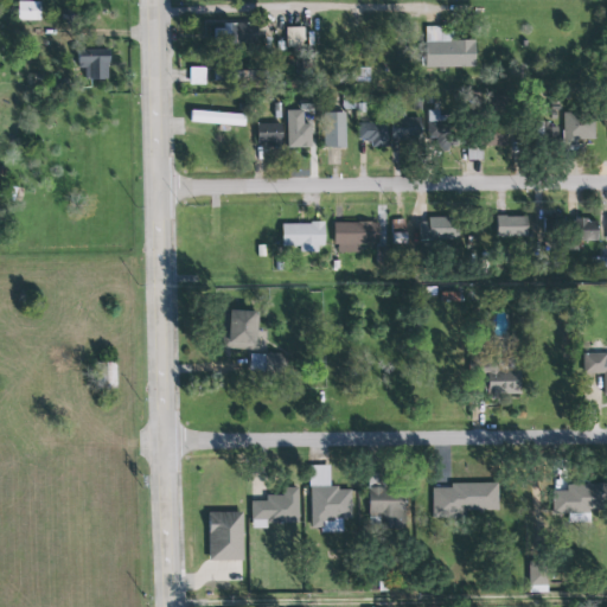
[(42,1),(19,1),(20,20),(42,20),(42,1)]
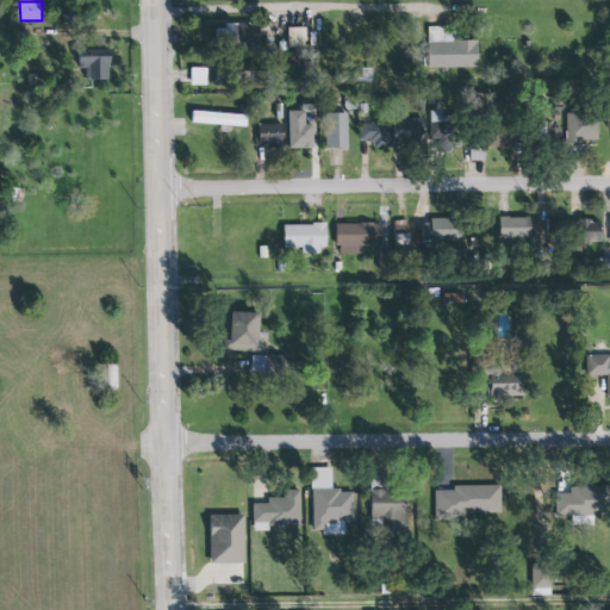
[(218,27),(217,41),(261,42),(261,24),(231,23),(231,29),(218,27)]
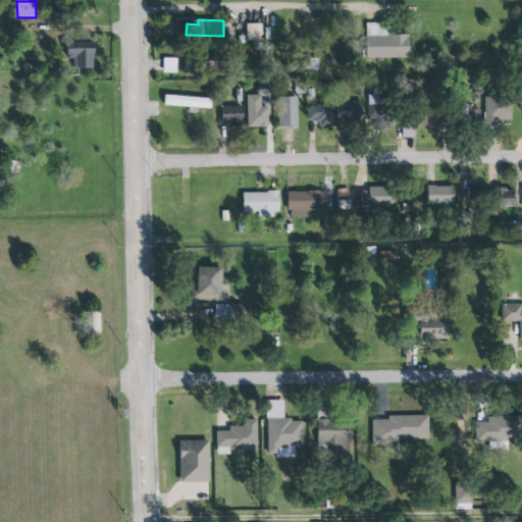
[(410,34),(390,35),(390,22),(367,23),(367,58),(410,57),(410,34)]
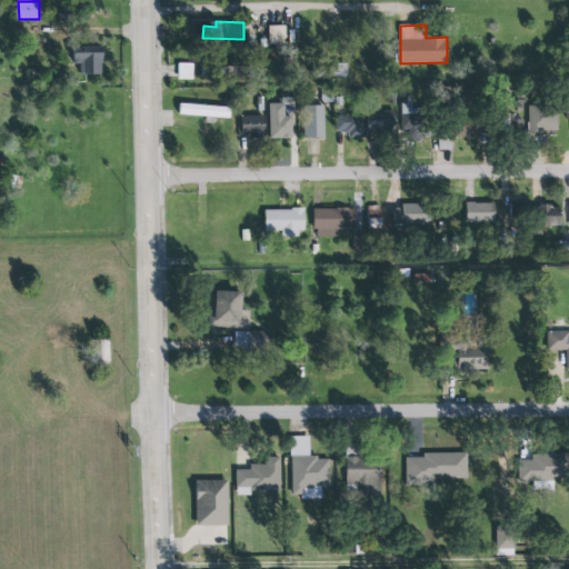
[(283,45),(285,26),(271,26),(270,45),(283,45)]
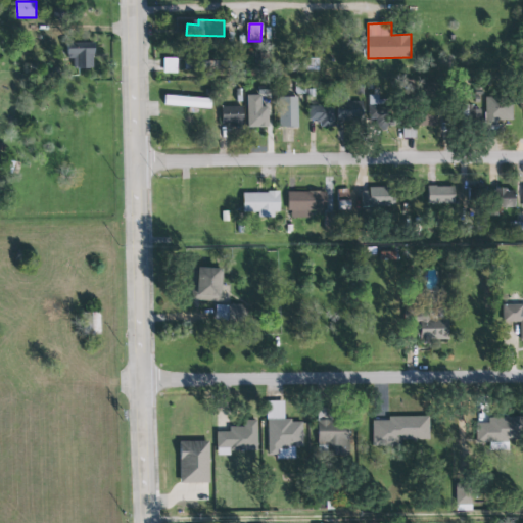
[(95,67),(94,42),(78,43),(78,48),(67,48),(67,58),(74,58),(74,68),(95,67)]
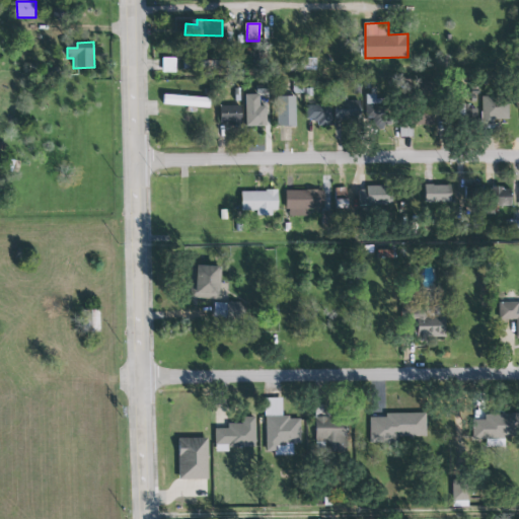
[(175,58),(162,58),(163,72),(175,71),(175,58)]
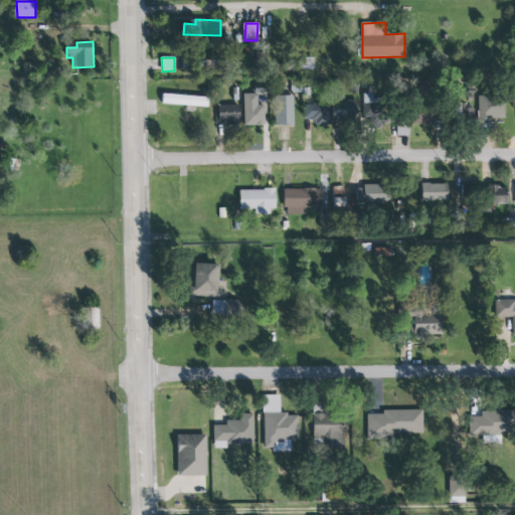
[(387,124),(385,99),(375,100),(374,93),(361,94),(361,98),(333,100),(334,122),(340,121),(340,123),(359,122),(358,118),(367,118),(368,125),(387,124)]
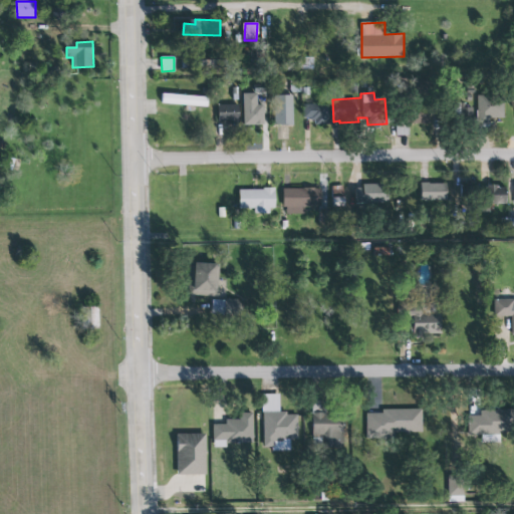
[(264,124),(264,104),(257,104),(257,93),(243,93),(244,124),(264,124)]
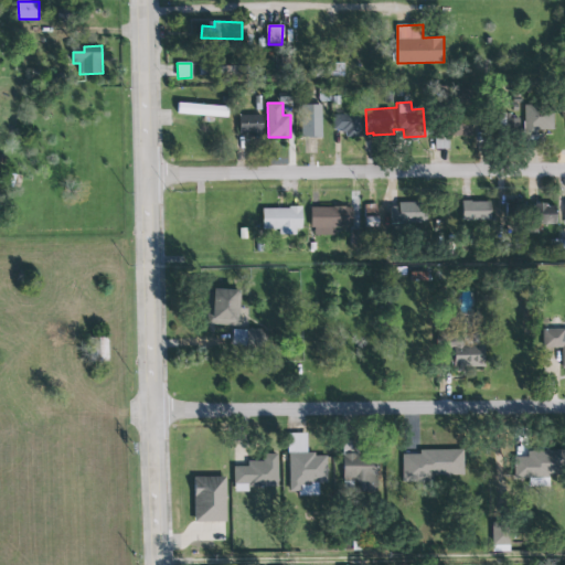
[(177,115),(230,116),(230,105),(178,104),(177,115)]
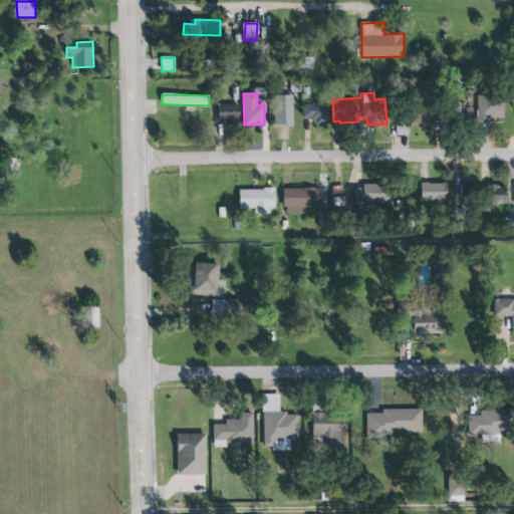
[(275,124),(292,124),(293,95),(276,94),(275,124)]
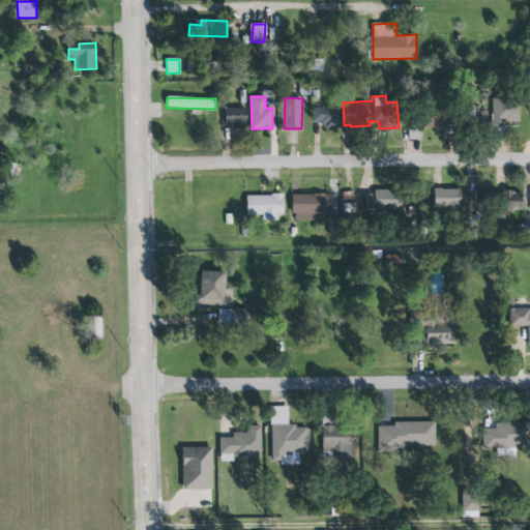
[(493,98),(493,125),(520,125),(520,98),(493,98)]
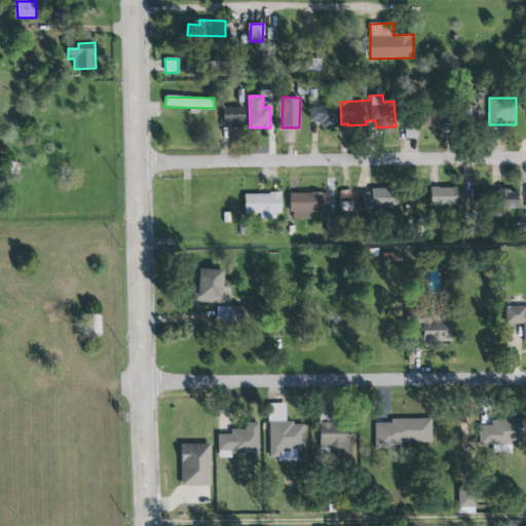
[(337,107),(311,106),(310,121),(323,122),(323,126),(336,127),(337,107)]
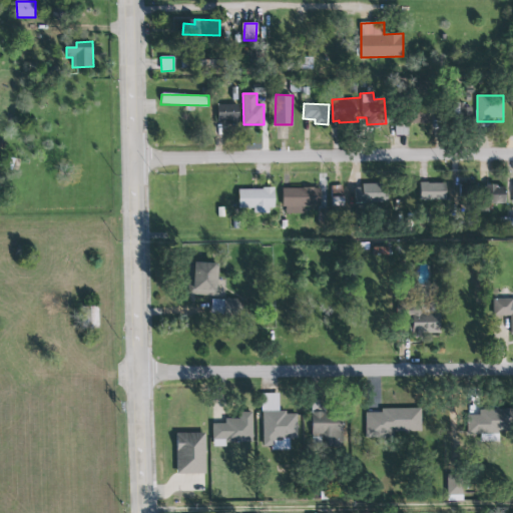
[(239,104),(218,104),(218,123),(239,123),(239,104)]
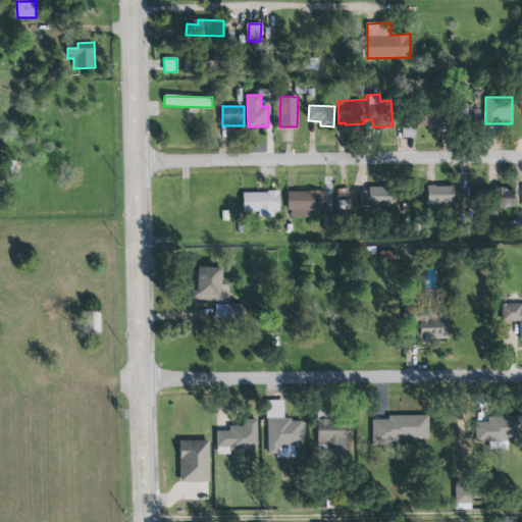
[(437,125),(436,110),(414,111),(414,120),(403,121),(403,138),(415,138),(415,125),(437,125)]
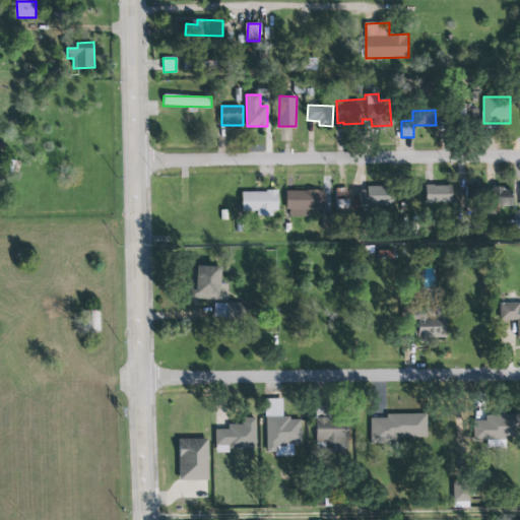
[(465,200),(478,200),(478,181),(465,182),(465,200)]
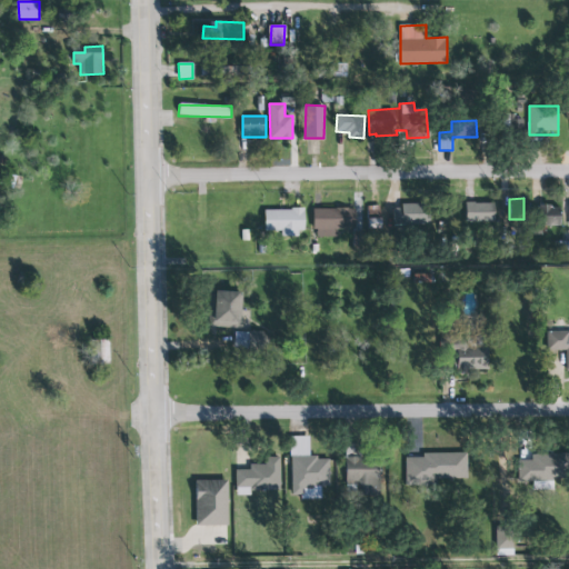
[(496,221),(495,202),(466,203),(466,222),(496,221)]
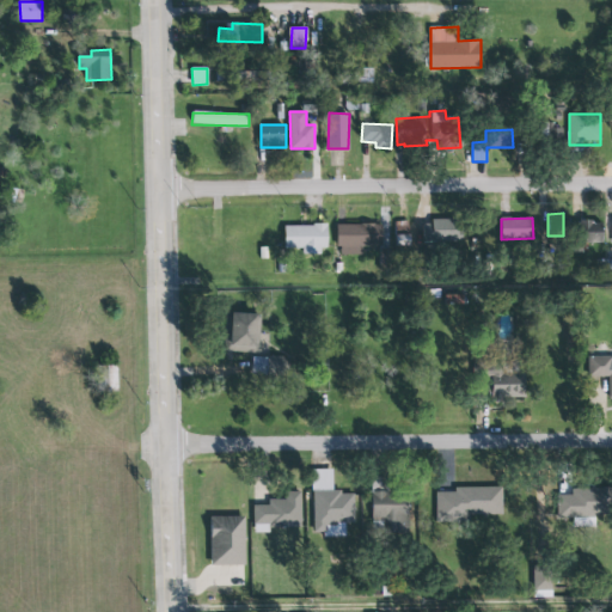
[(424,242),(465,242),(465,220),(424,220),(424,242)]
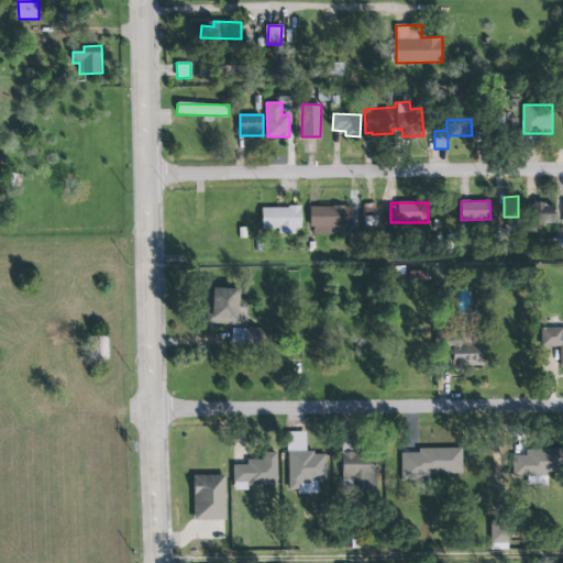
[(556,205),(536,202),(534,222),(555,223),(556,205)]
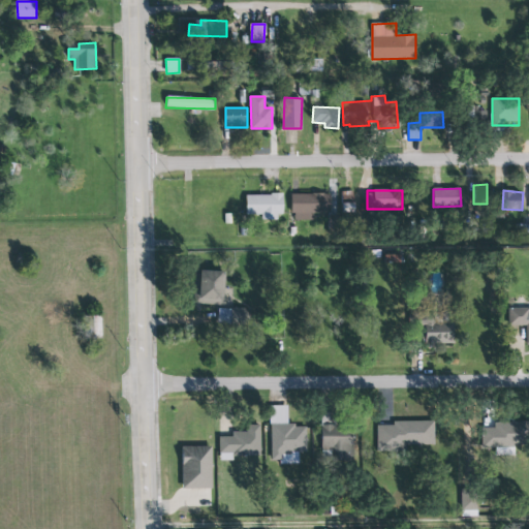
[(292,194),(292,221),(314,220),(314,214),(332,213),(331,193),(292,194)]
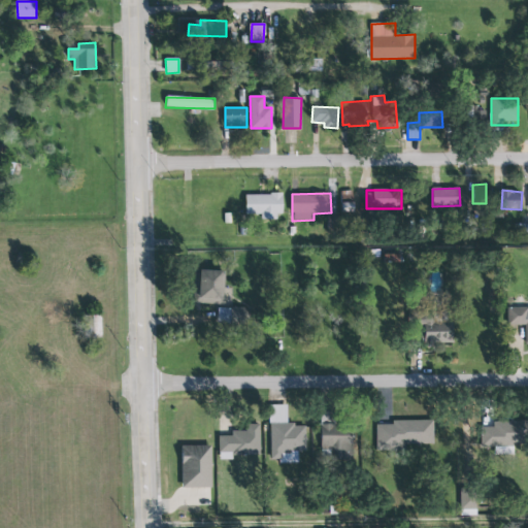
[(283,194),(246,194),(246,215),(262,215),(262,218),(283,218),(283,194)]
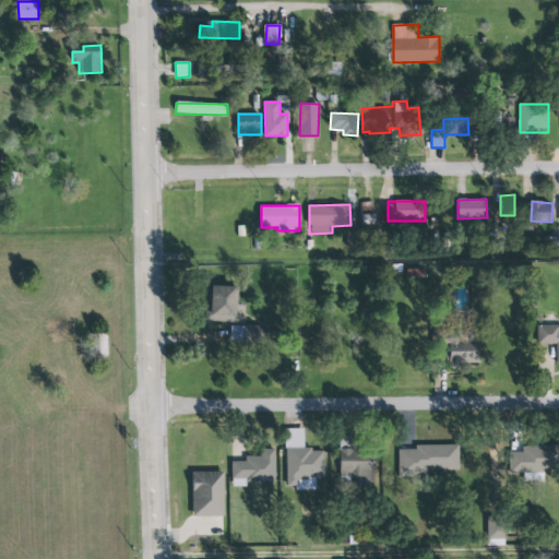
[(237,321),(238,286),(214,285),(213,320),(237,321)]
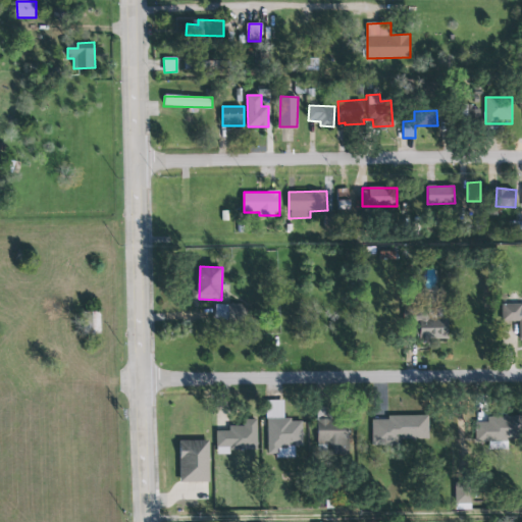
[(521,303),(502,304),(502,321),(520,320),(520,343),(521,343),(521,303)]
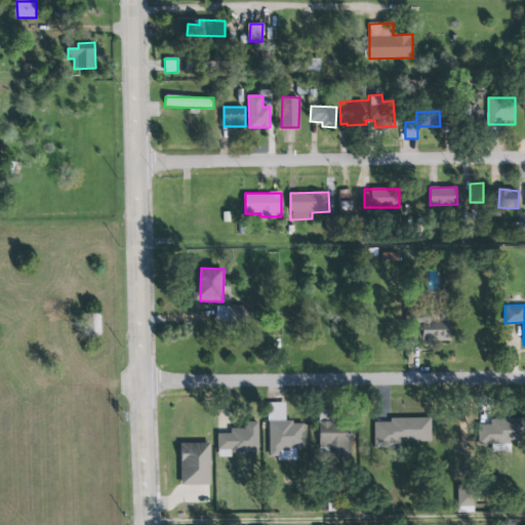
[(102,335),(102,313),(90,313),(90,336),(102,335)]
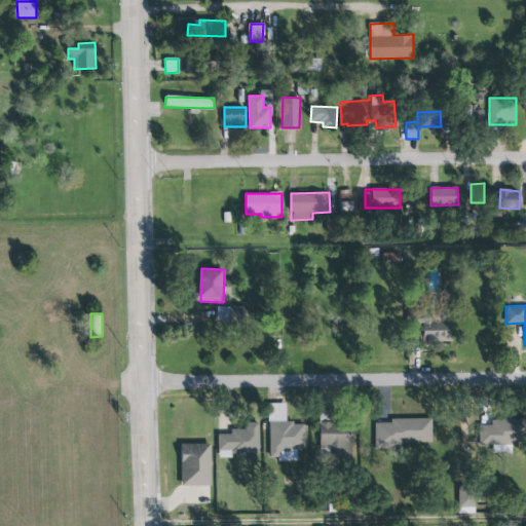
[(453,342),(452,318),(423,320),(423,343),(453,342)]
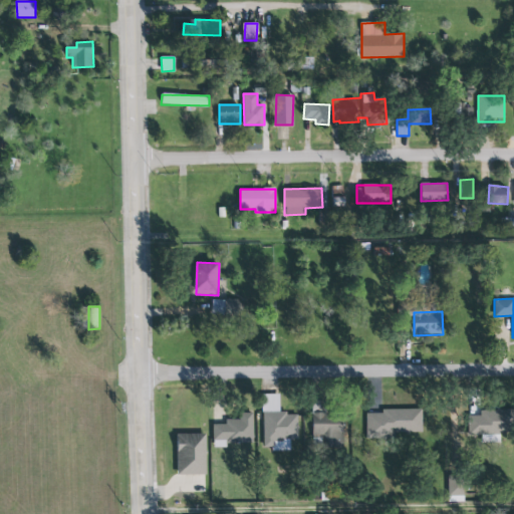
[(298,414),(280,414),(279,394),(262,395),(263,450),(290,449),(290,440),(298,440),(298,414)]
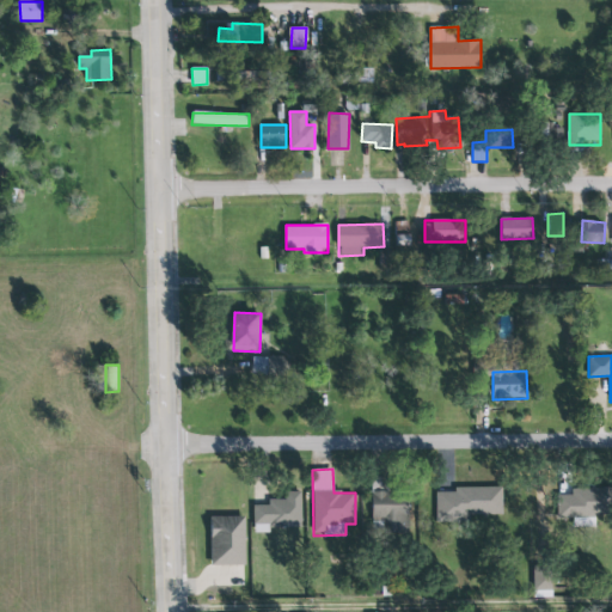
[(436,522),(471,522),(471,515),(503,514),(503,487),(454,488),(454,491),(436,493),(436,522)]
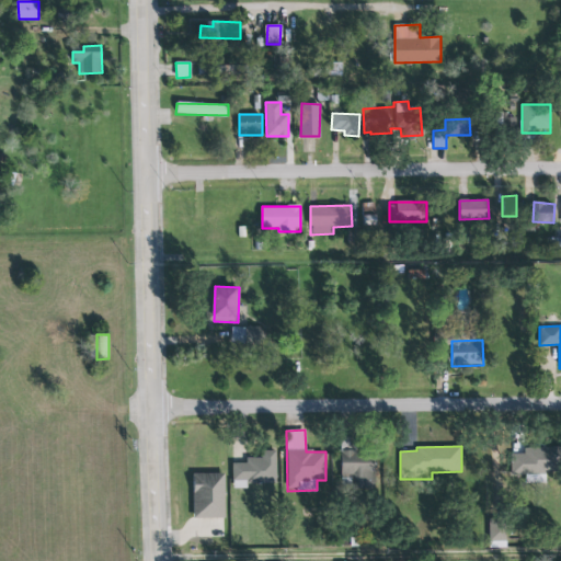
[(560,447),(525,447),(525,454),(512,454),(512,472),(560,473),(560,447)]
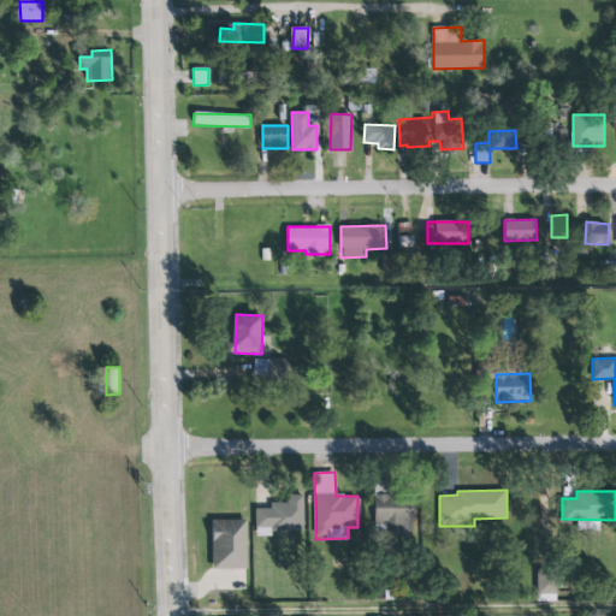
[(285,495),(302,495),(302,531),(270,532),(270,528),(254,528),(254,509),(270,509),(268,503),(285,503),(285,495)]
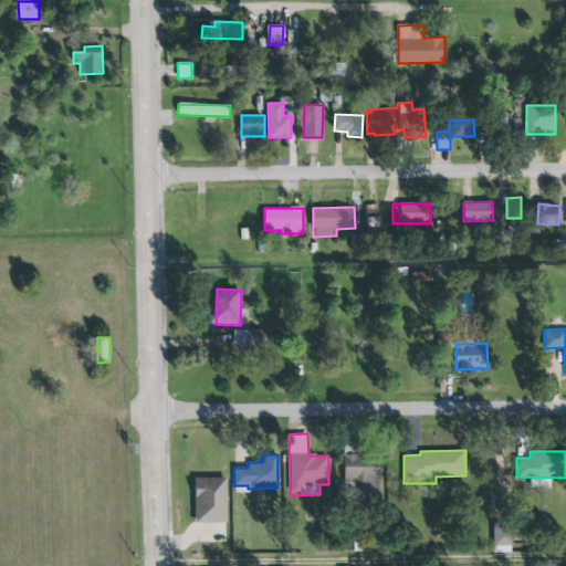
[(356,481),(355,491),(379,492),(379,456),(345,454),(345,481),(356,481)]
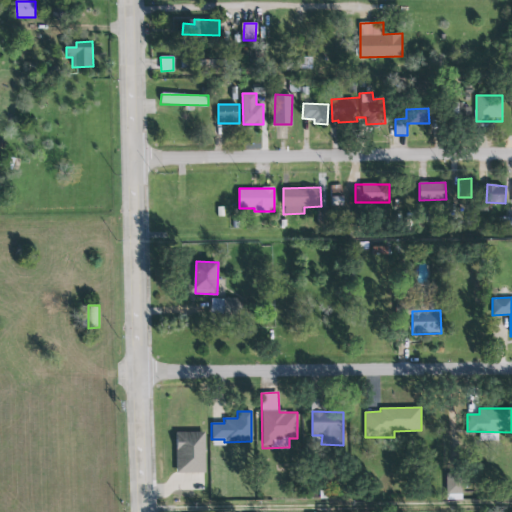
[(206,472),(205,432),(177,432),(177,473),(206,472)]
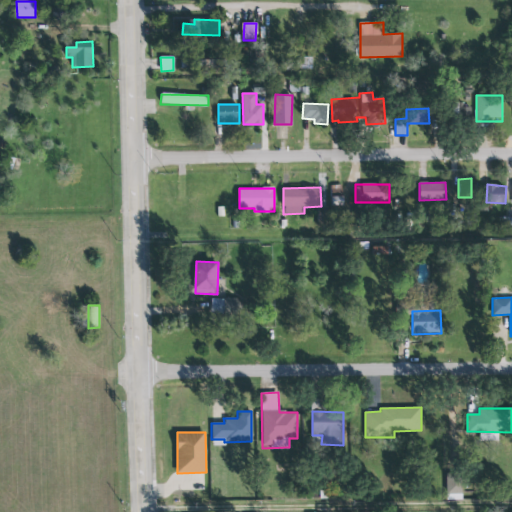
[(446,474),(447,500),(463,500),(461,473),(446,474)]
